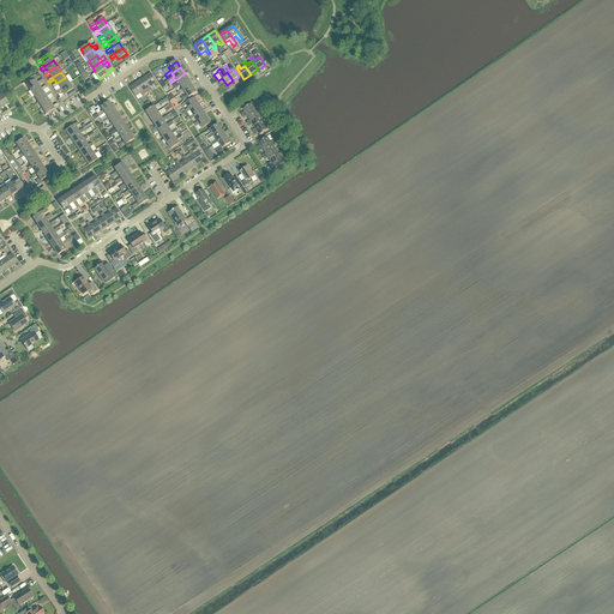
[(150,88),(154,84),(156,88),(158,86),(151,73),(144,78),(150,88)]
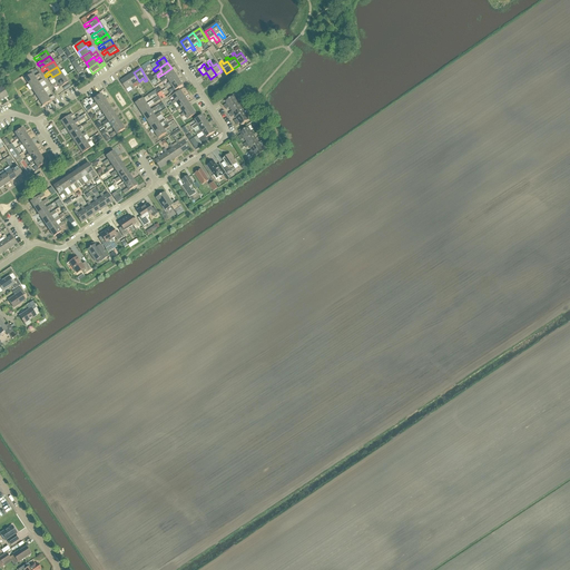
[(167,79),(175,75),(172,68),(164,74),(166,77),(160,80),(163,82),(167,79)]
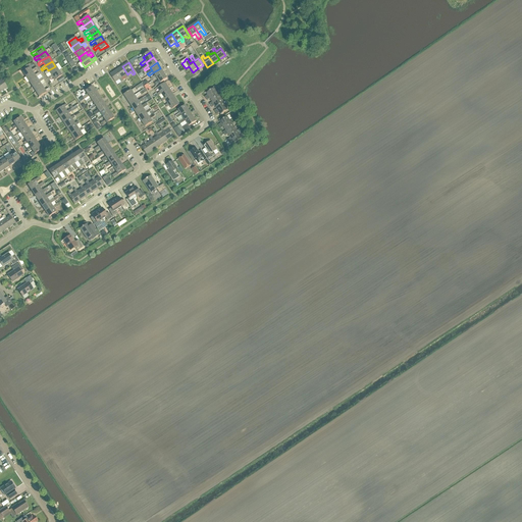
[(51,75),(58,70),(55,66),(48,70),(44,73),(46,75),(49,72),(51,75)]
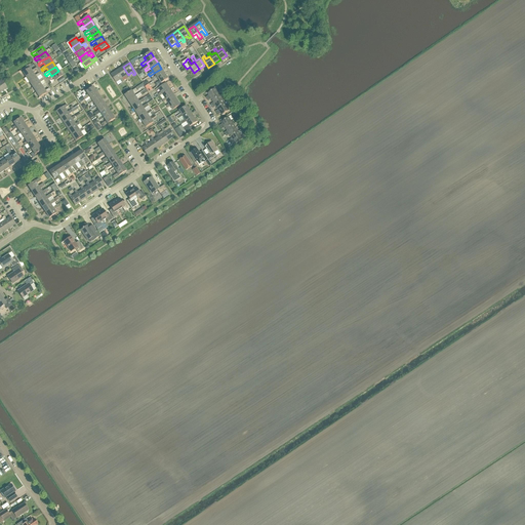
[(128,75),(123,67),(117,71),(122,79),(126,76),(127,79),(130,78),(128,75)]
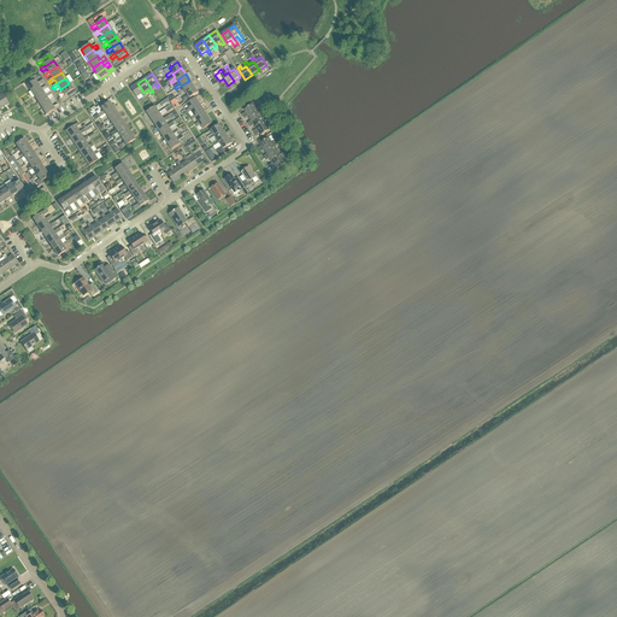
[(39,86),(43,83),(42,80),(37,83),(35,80),(27,86),(30,92),(39,86)]
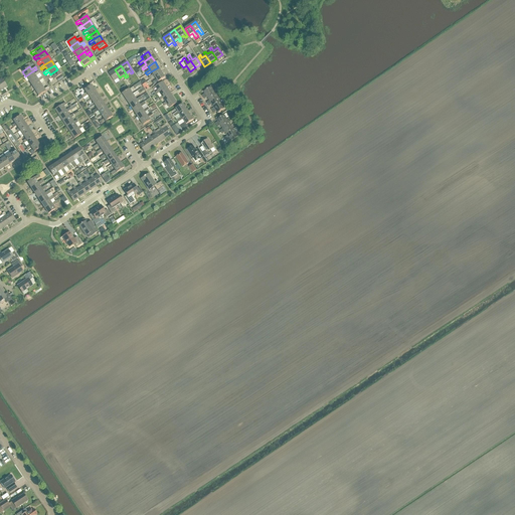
[(155,76),(162,72),(158,67),(151,71),(153,74),(148,77),(150,80),(155,77),(155,76)]
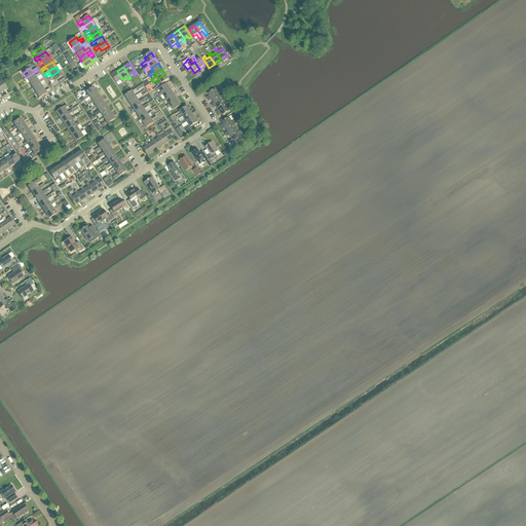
[(51,76),(47,79),(49,81),(53,78),(55,81),(63,77),(59,71),(51,76)]
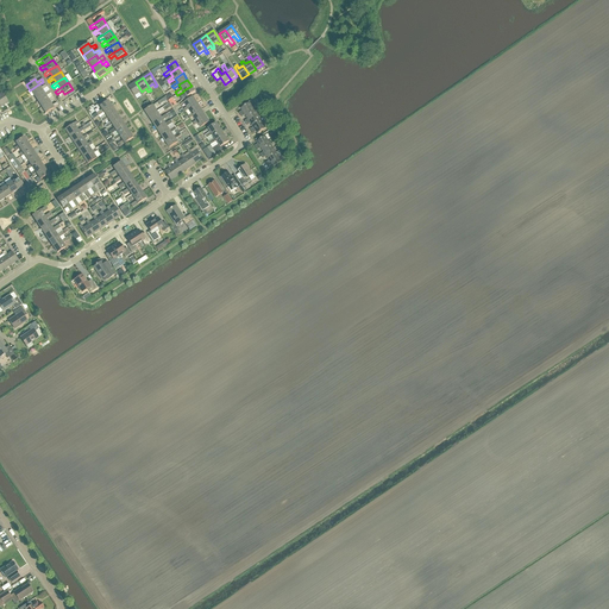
[(144,94),(142,92),(136,82),(129,87),(135,96),(139,93),(142,96),(144,94)]
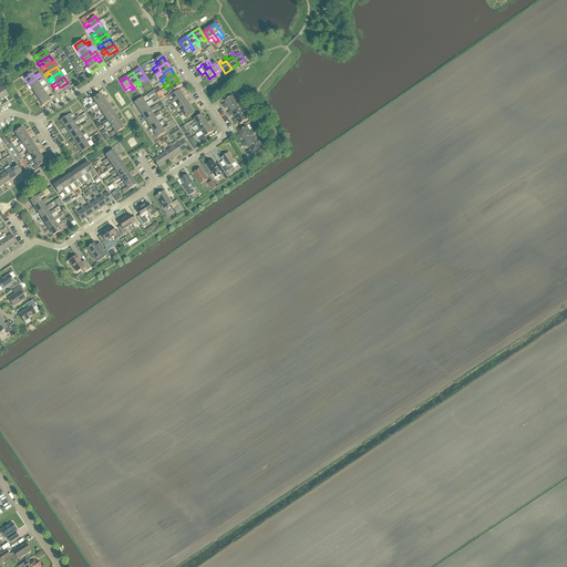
[(38,82),(35,79),(28,84),(32,90),(40,84),(43,82),(42,79),(38,82)]
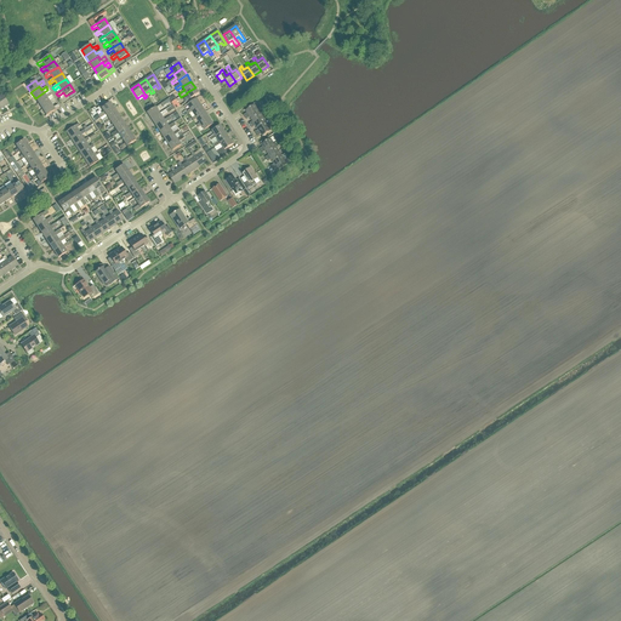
[(187,92),(187,93),(189,96),(183,100),(186,103),(199,93),(195,87),(187,92)]
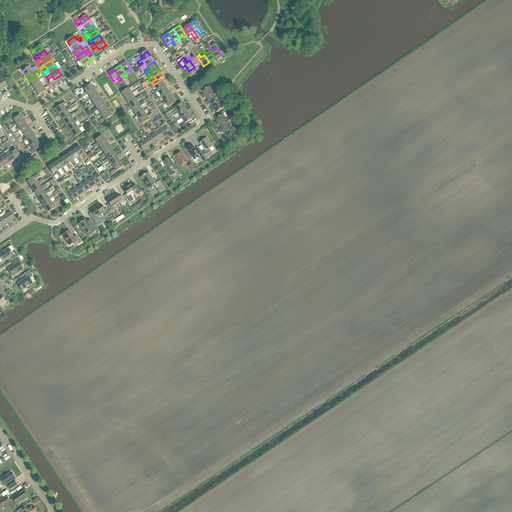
[(38,79),(36,76),(29,81),(32,86),(39,81),(43,78),(41,76),(38,79)]
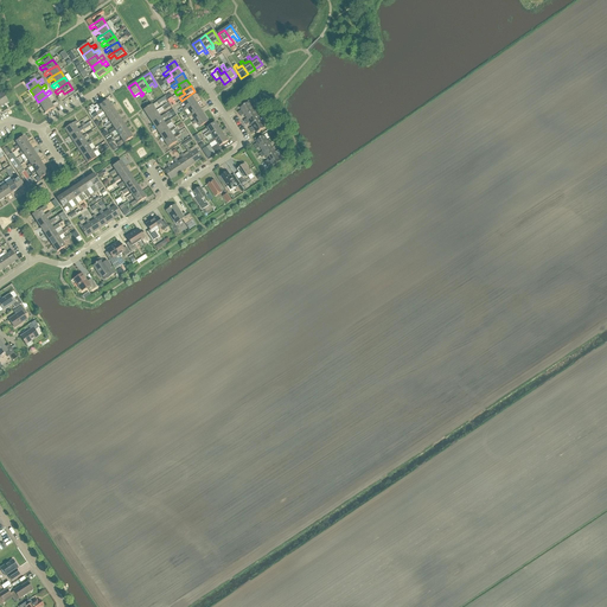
[(49,100),(46,96),(38,102),(42,107),(50,102),(55,98),(53,96),(49,100)]
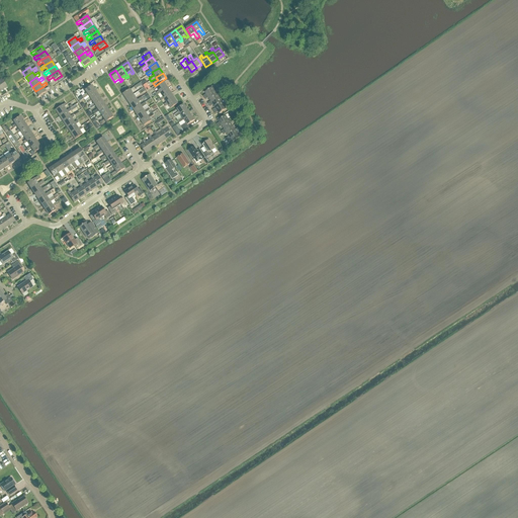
[(169,89),(164,82),(156,87),(159,91),(156,93),(158,95),(160,93),(161,94),(169,89)]
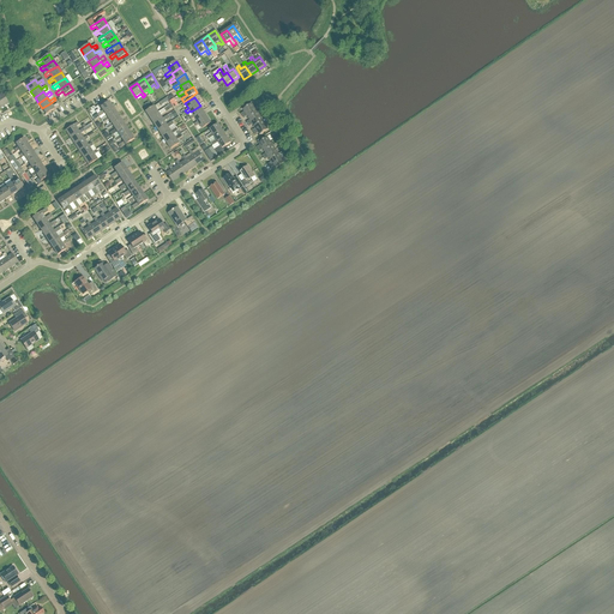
[(104,114),(113,108),(108,102),(100,107),(102,110),(97,114),(98,118),(104,114)]
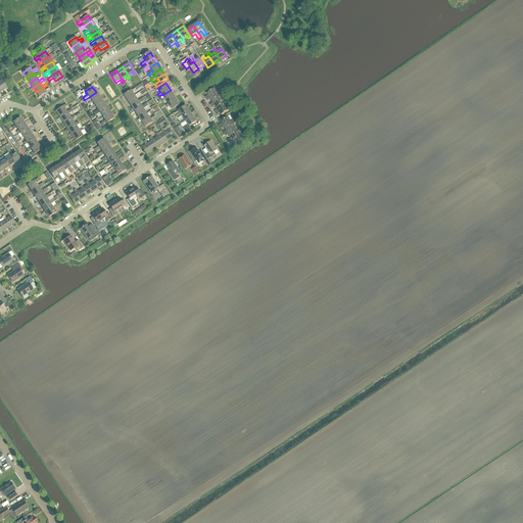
[(45,91),(43,88),(36,92),(39,98),(50,90),(49,88),(45,91)]
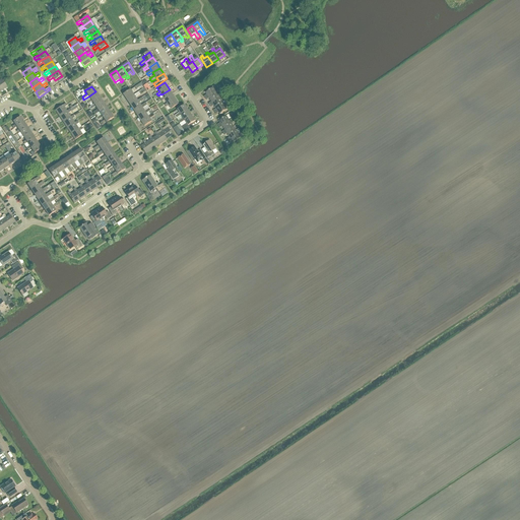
[(134,95),(132,92),(137,89),(135,87),(123,94),(127,101),(134,95)]
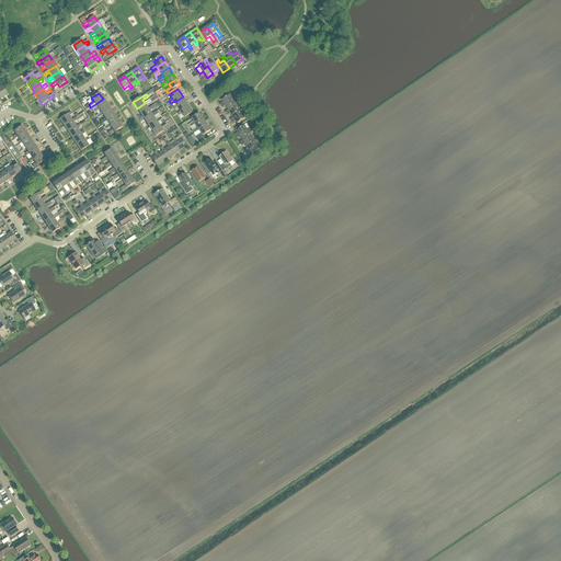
[(230,95),(221,100),(224,102),(225,104),(232,99),(230,95)]
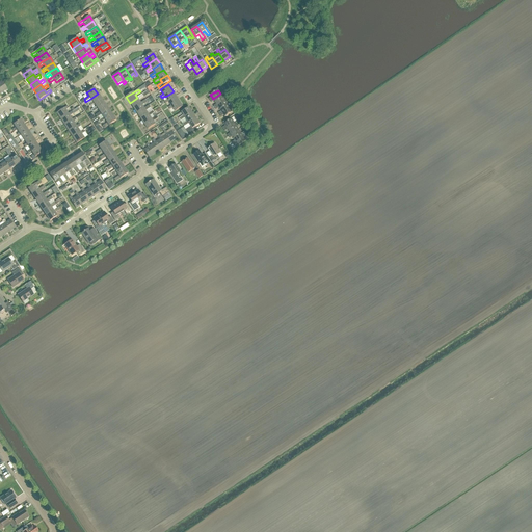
[(170,104),(178,99),(174,91),(165,97),(167,100),(164,102),(165,104),(168,102),(170,104)]
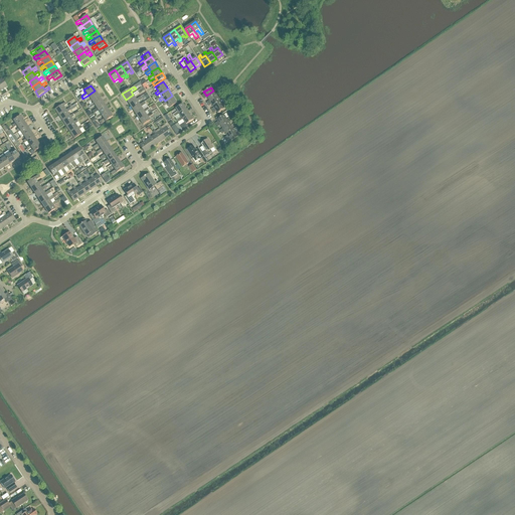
[(91,101),(98,96),(95,91),(88,96),(90,99),(84,102),(87,104),(91,101)]
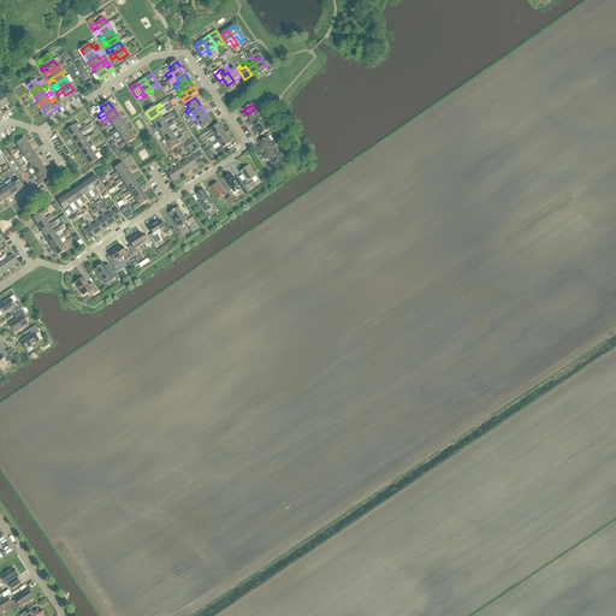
[(255,108),(247,114),(248,117),(249,119),(258,113),(255,108)]
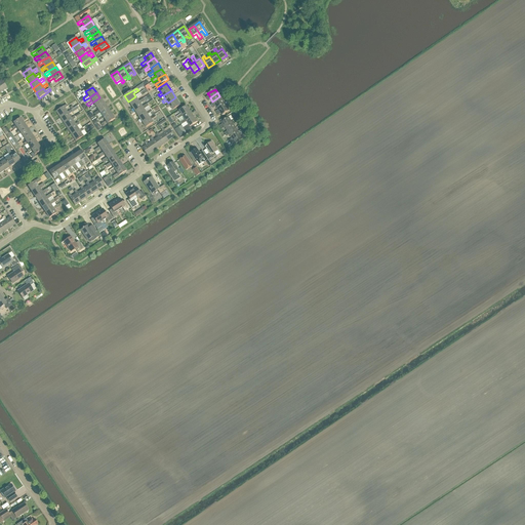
[(138,102),(137,98),(142,95),(140,93),(135,96),(128,102),(131,107),(138,102)]
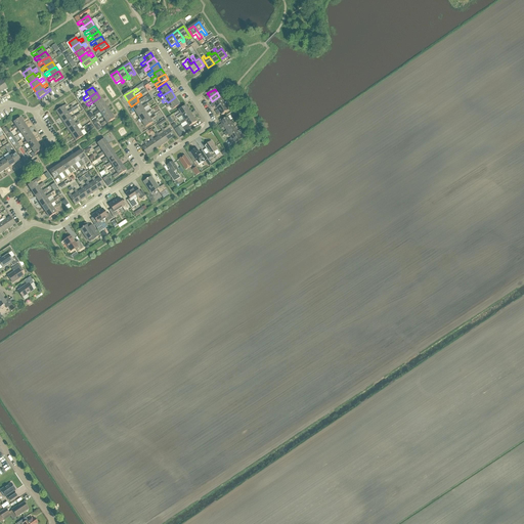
[(219,96),(212,101),(213,102),(215,104),(222,99),(219,96)]
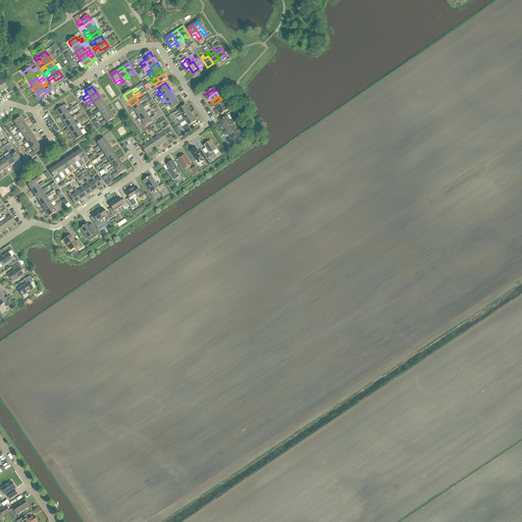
[(96,107),(103,103),(99,97),(92,102),(94,105),(90,108),(91,110),(96,107)]
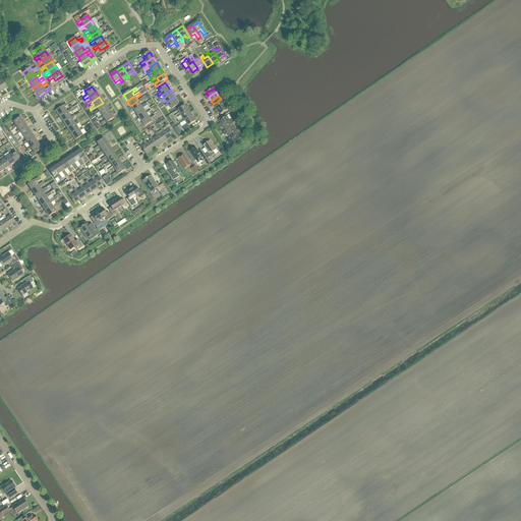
[(174,97),(167,102),(168,104),(165,106),(166,108),(169,106),(171,110),(179,104),(174,97)]
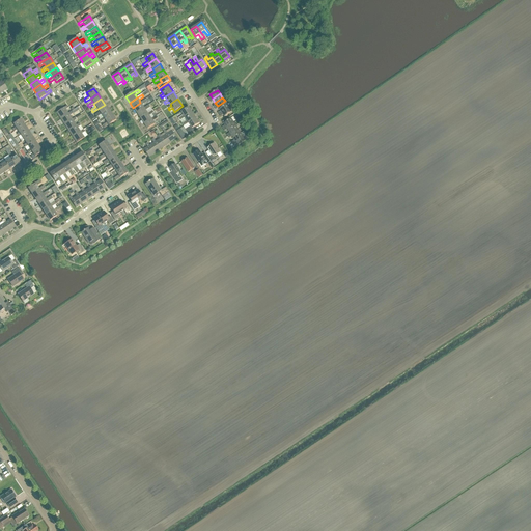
[(144,109),(144,108),(142,106),(147,103),(145,100),(140,103),(133,108),(137,113),(144,109)]
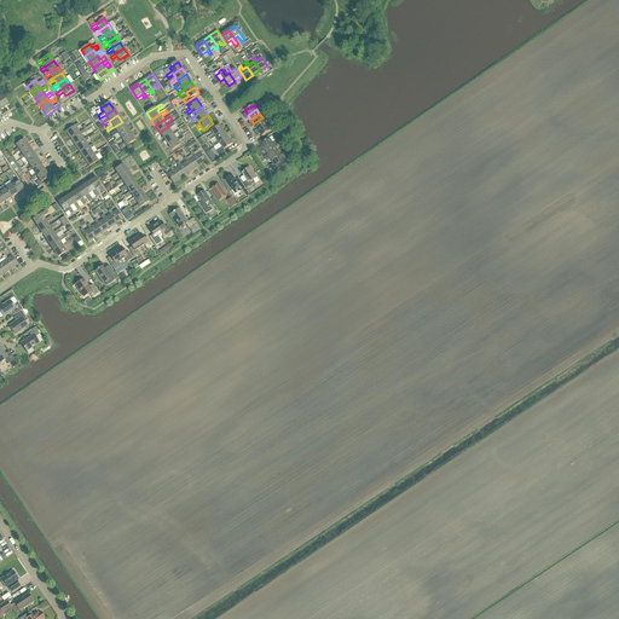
[(262,117),(254,123),(255,126),(256,128),(265,122),(262,117)]
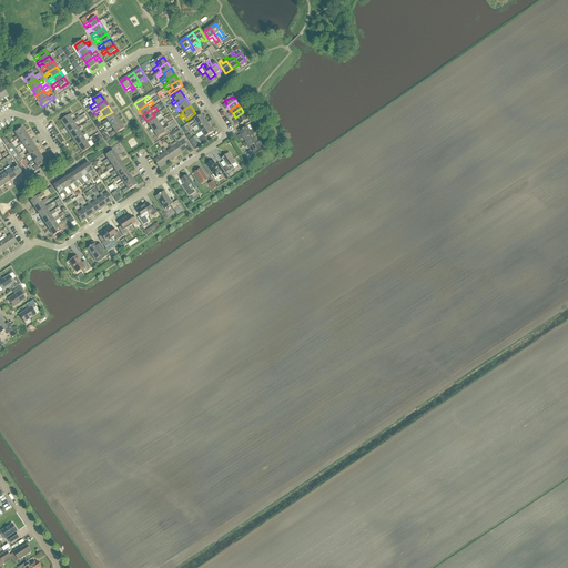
[(108,122),(115,118),(112,112),(104,117),(107,120),(101,123),(103,127),(108,123),(108,122)]
